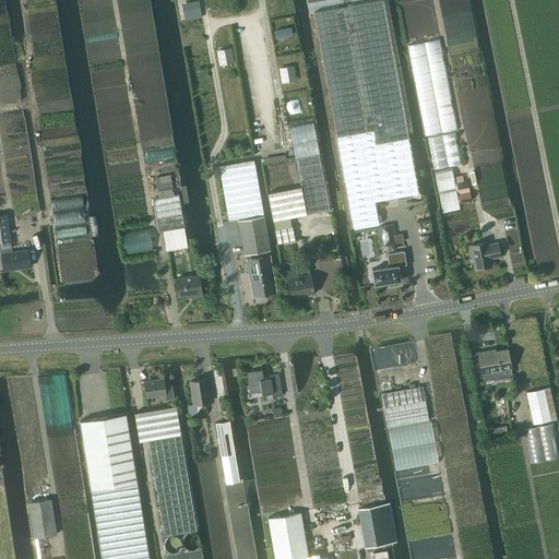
[(345,7),(313,12),(349,205),(354,232),(379,226),(375,201),(418,193),(382,0),(381,0),(352,6),(345,7)]
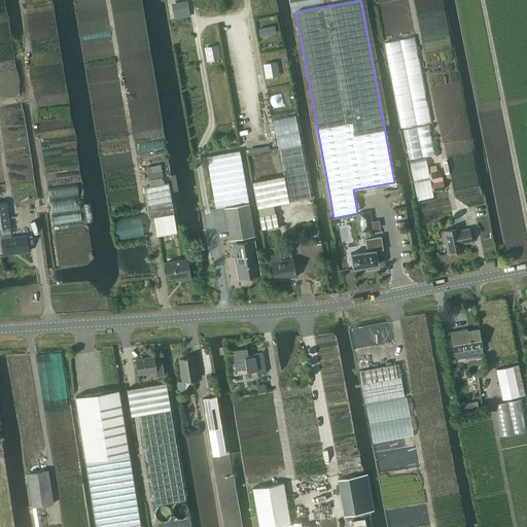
[(189,16),(187,1),(175,4),(178,19),(189,16)]
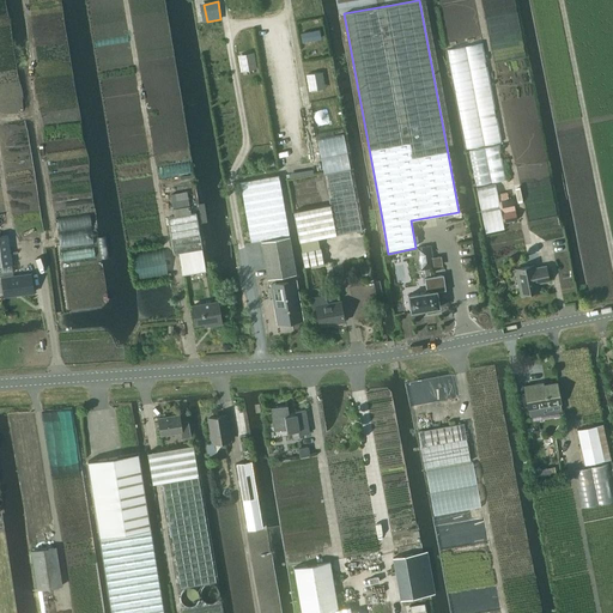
[(317,30),(301,34),(302,42),(320,38),(319,37),(320,36),(319,32),(317,31),(317,30)]
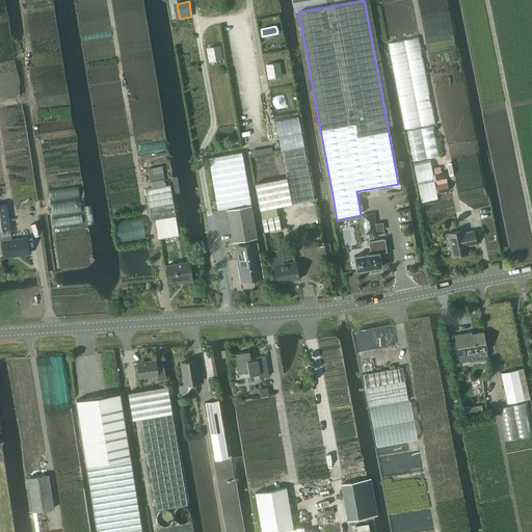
[(136,145),(138,154),(164,150),(163,141),(136,145)]
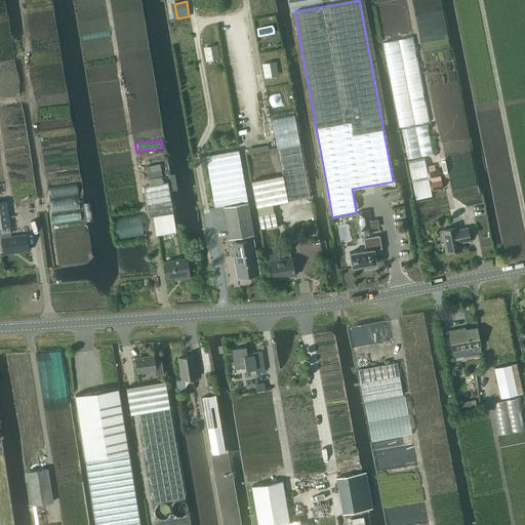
[(277,177),(251,182),(261,230),(277,227),(273,205),(282,204),(310,199),(299,145),(277,149),(282,176),(281,176),(277,177)]
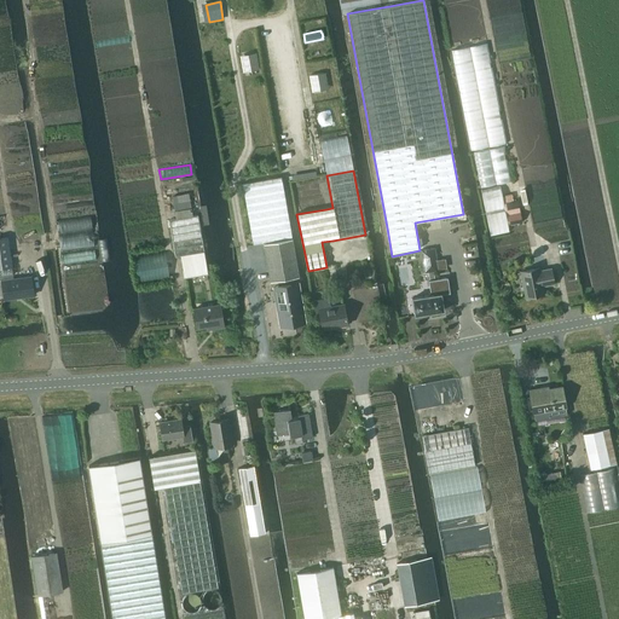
[(253,246),(264,243),(293,238),(282,177),(242,184),(253,246)]
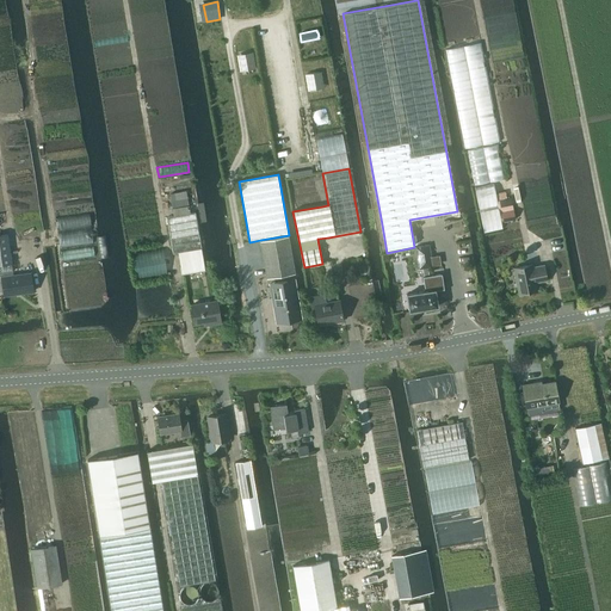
[(499,201),(497,201),(501,222),(514,220),(511,198),(506,199),(505,192),(498,193),(499,201)]
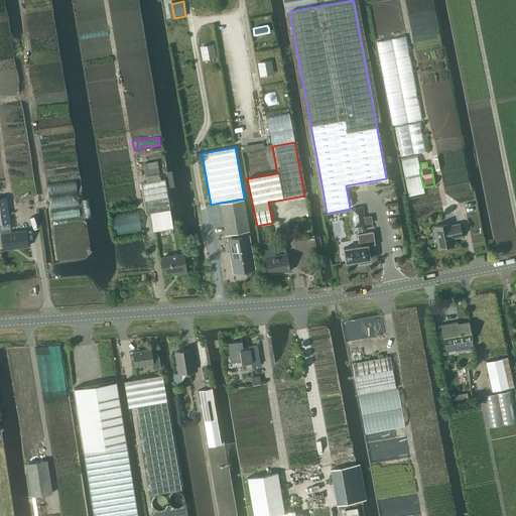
[(146,215),(150,214),(170,210),(164,179),(141,183),(146,215)]
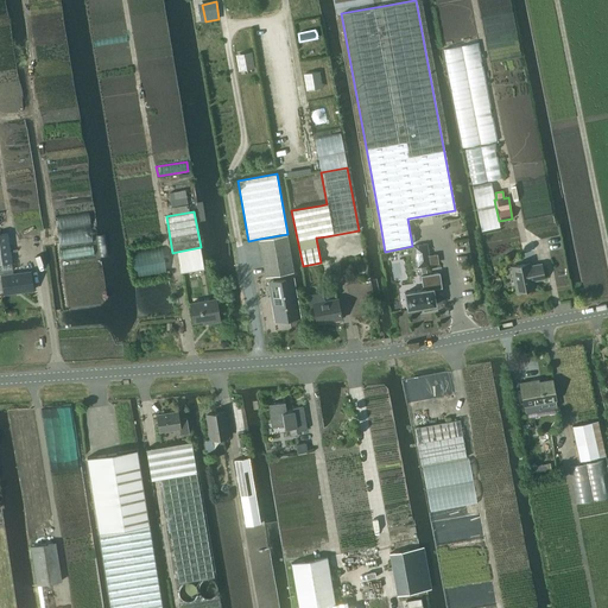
[(0,234),(0,264),(11,263),(7,233),(0,234)]
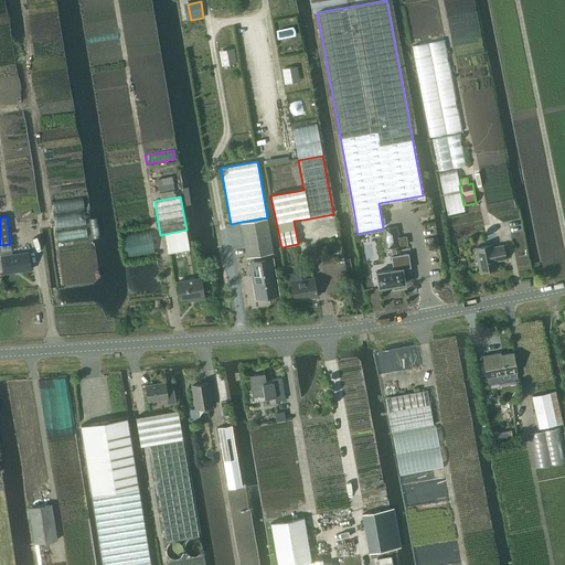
[(267,217),(241,222),(246,257),(273,253),(267,217)]
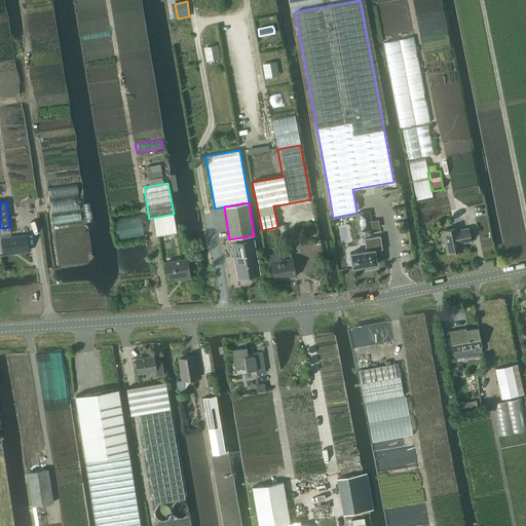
[(367,222),(370,221),(369,212),(359,213),(361,231),(368,230),(367,222)]
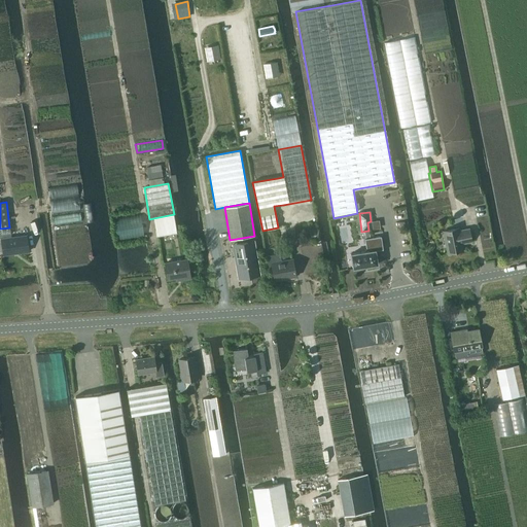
[(113,218),(117,243),(144,238),(140,214),(113,218)]
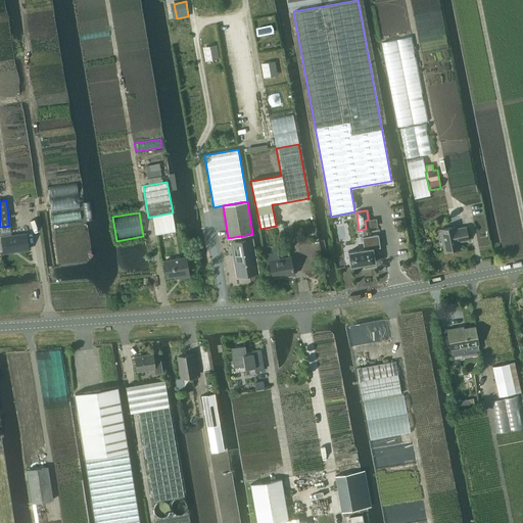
[(173,212),(152,217),(156,235),(176,231),(173,212)]
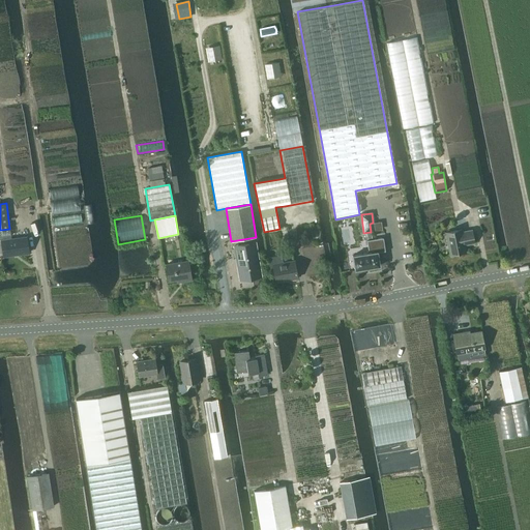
[(446,233),(450,255),(466,252),(464,244),(474,242),(471,231),(462,232),(461,230),(446,233)]
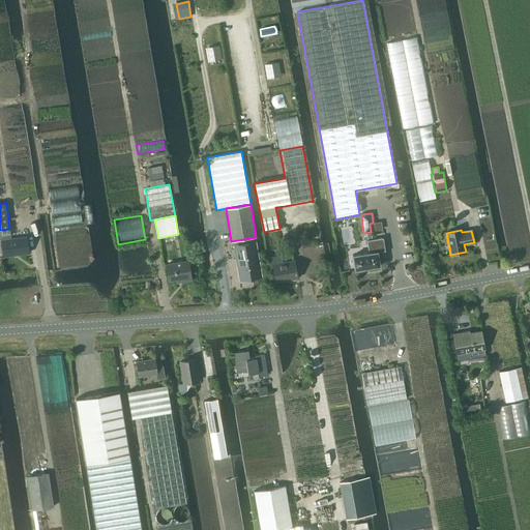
[(0,240),(2,257),(28,253),(26,236),(0,240)]
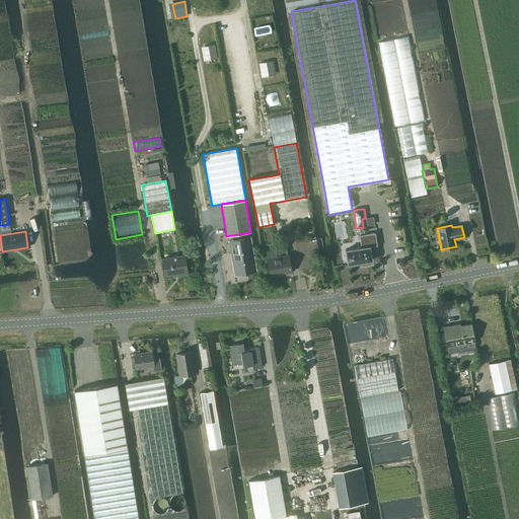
[(345,249),(348,265),(372,261),(369,246),(377,245),(375,232),(359,235),(361,247),(345,249)]
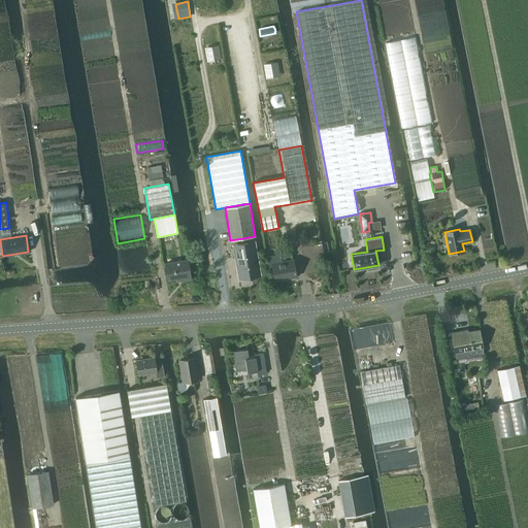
[(239,257),(237,257),(236,257),(239,275),(259,272),(253,242),(236,244),(237,248),(239,257)]
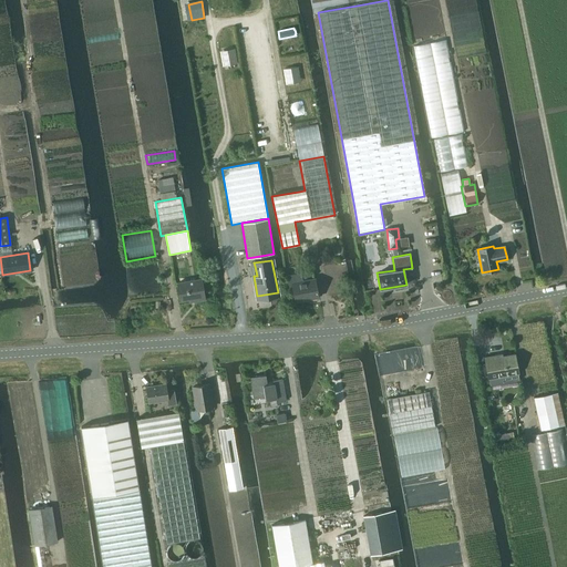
[(302,281),(301,272),(287,275),(289,287),(292,286),(295,301),(318,298),(315,279),(302,281)]
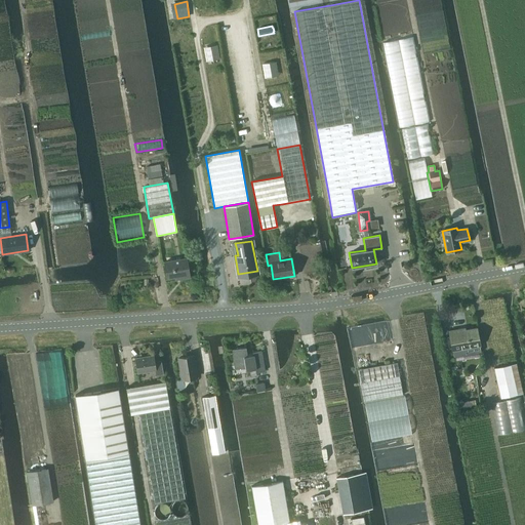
[(165,263),(167,278),(179,276),(180,278),(190,277),(187,258),(165,263)]
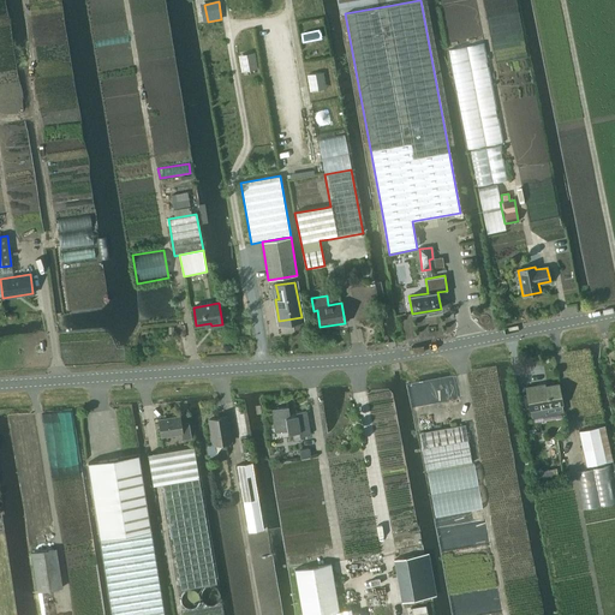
[(524,396),(523,396),(524,405),(525,405),(529,405),(530,407),(530,410),(531,418),(562,412),(561,405),(562,405),(557,384),(544,387),(537,388),(537,386),(526,388),(526,393),(527,395),(524,396)]
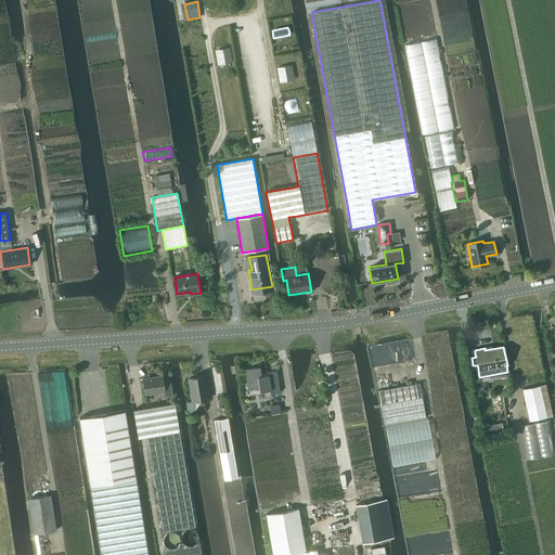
[(261,376),(260,368),(245,370),(247,379),(248,378),(250,390),(259,389),(260,392),(263,391),(265,398),(271,397),(271,395),(280,392),(276,371),(267,372),(267,375),(261,376)]
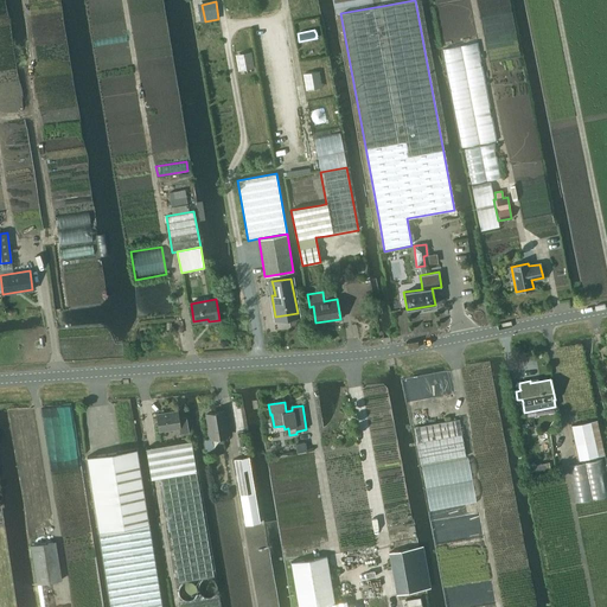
[(178,411),(157,415),(159,432),(180,428),(181,433),(189,432),(185,415),(178,416),(178,411)]
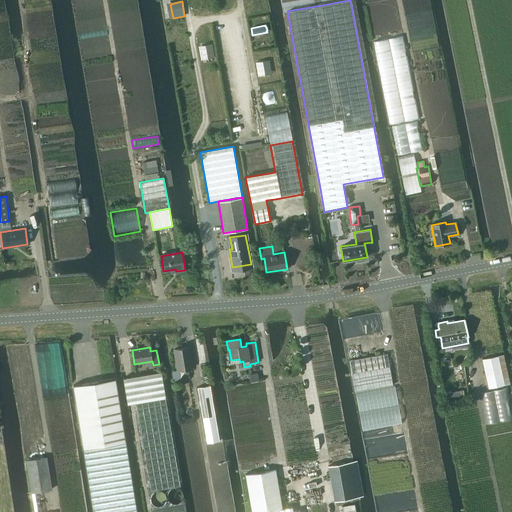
[(174,350),(177,371),(192,368),(190,355),(188,347),(174,350)]
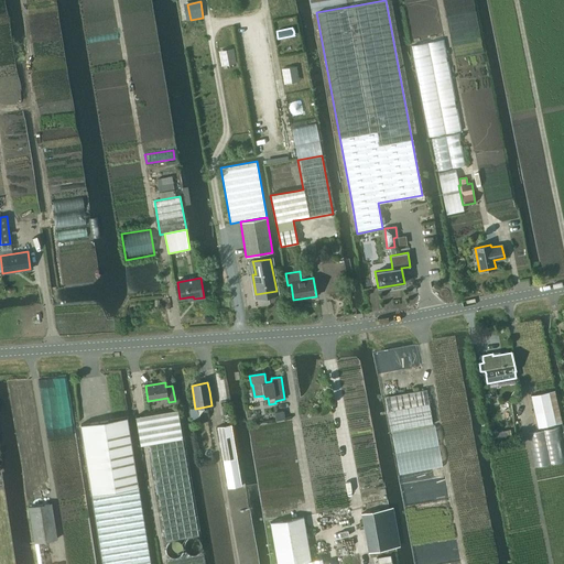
[(386,397),(391,432),(433,424),(426,389),(386,397)]
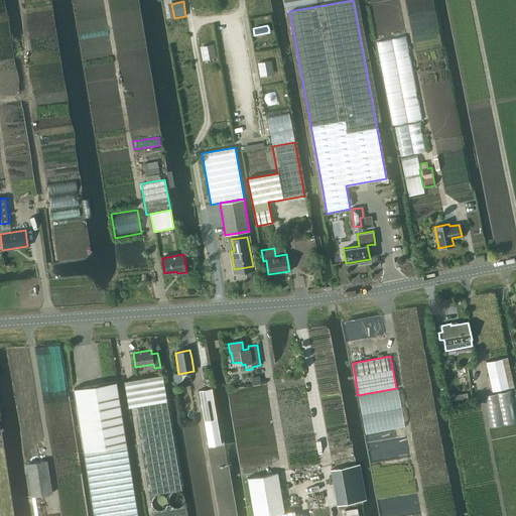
[(486,363),(493,392),(508,388),(502,359),(486,363)]
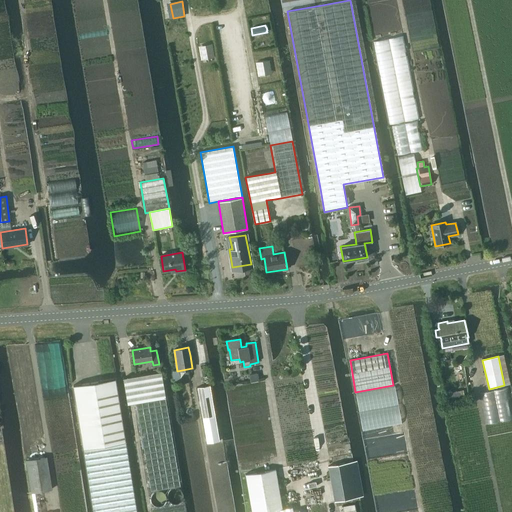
[(160,372),(122,379),(127,405),(135,403),(151,492),(180,486),(160,372)]
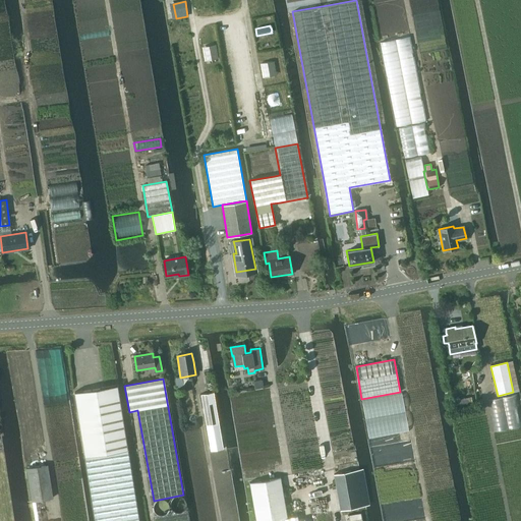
[(253,382),(254,389),(263,388),(262,380),(253,382)]
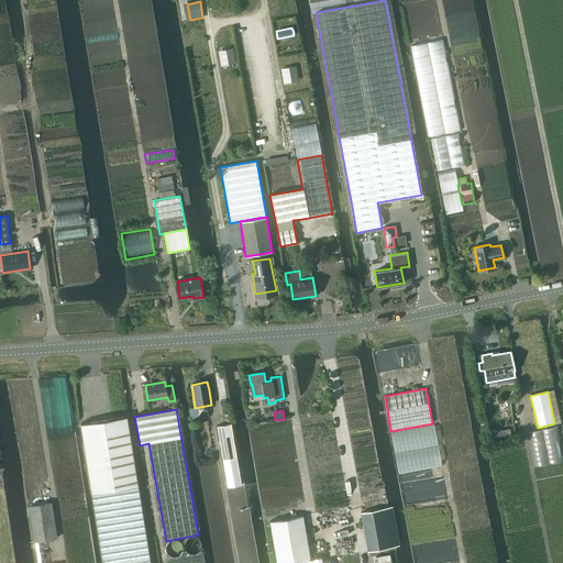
[(148,562),(127,416),(80,422),(102,562),(148,562)]
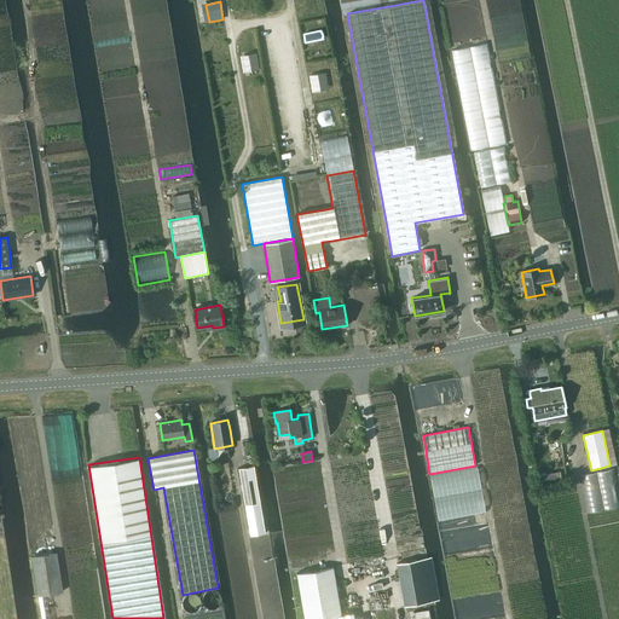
[(238,469),(244,507),(249,534),(265,532),(260,504),(253,467),(238,469)]
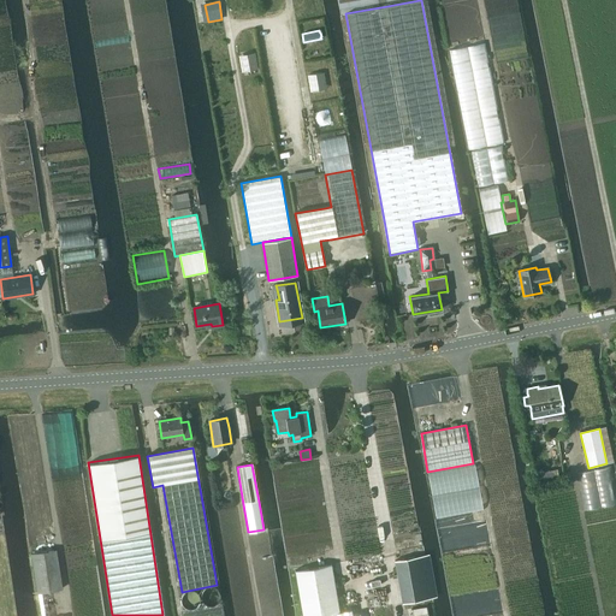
[(537,485),(551,483),(550,472),(534,475),(537,485)]
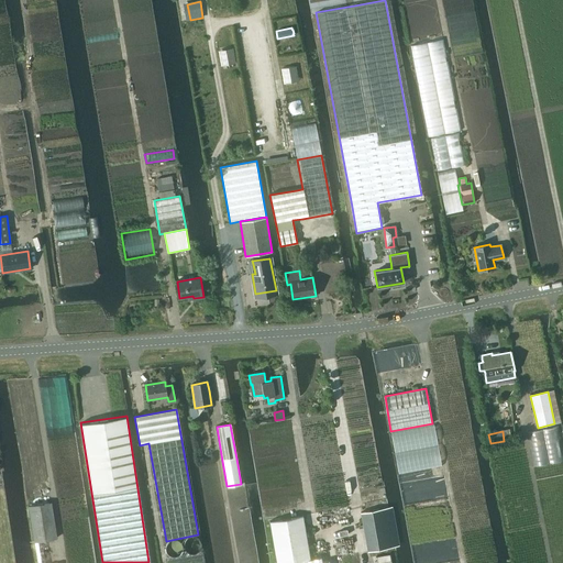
[(29,507),(35,542),(42,541),(57,539),(51,504),(29,507)]
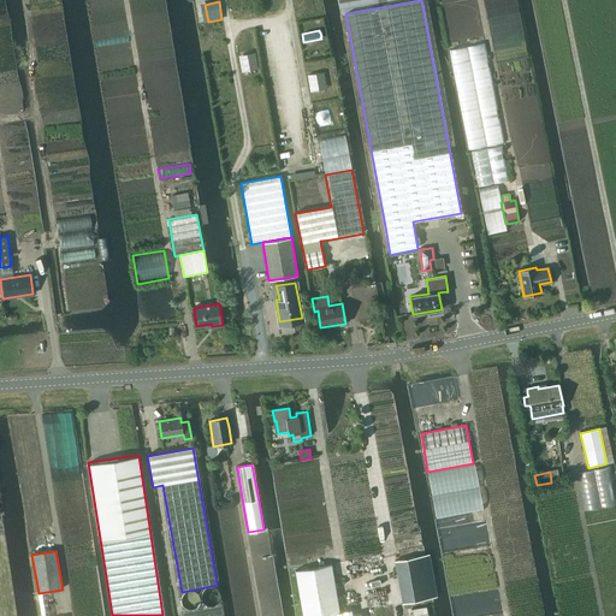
[(395,561),(403,603),(432,598),(425,556),(395,561)]
